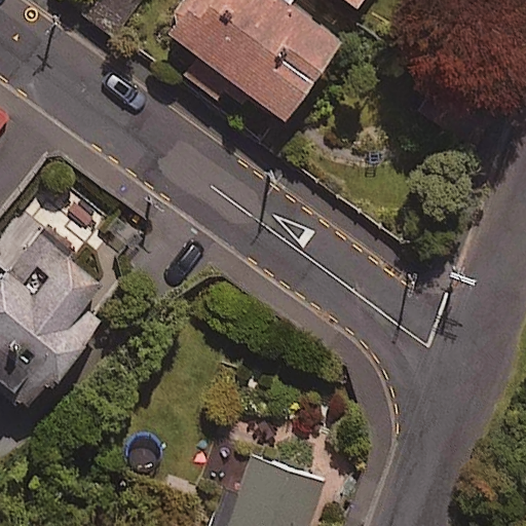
[(337,49),(284,12),(292,0),(195,0),(159,53),(278,135),(337,49)]
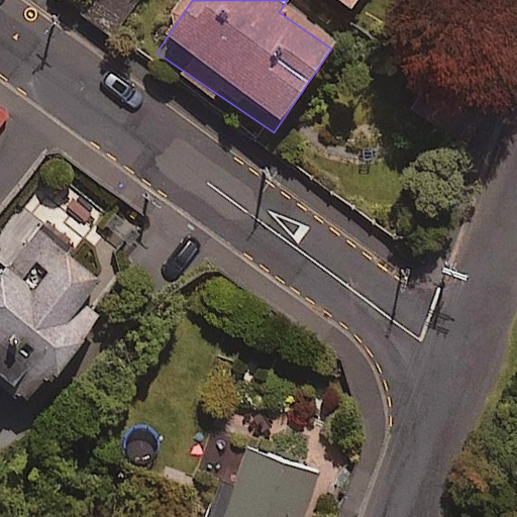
[(329,0),(349,13),(357,0),(329,0)]
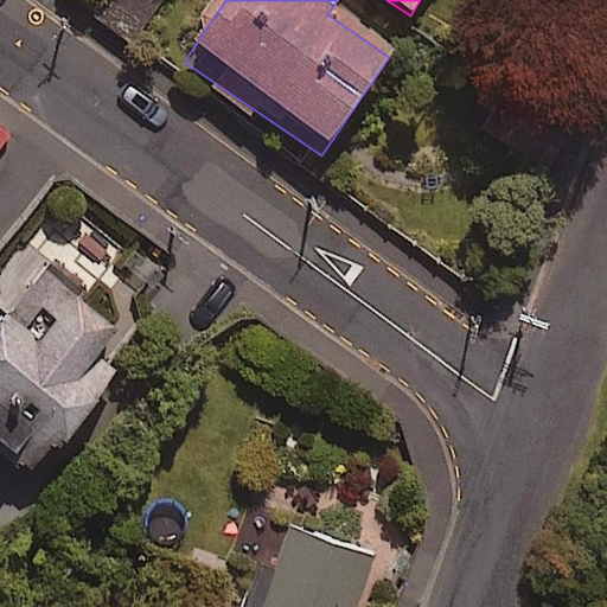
[(0,151),(11,140),(0,132),(0,151)]
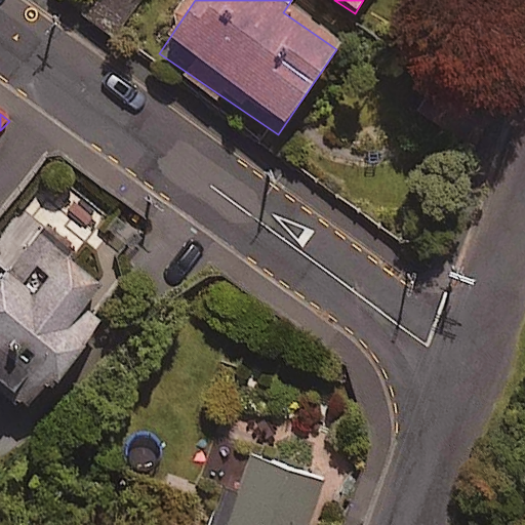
[(101,294),(32,236),(0,274),(0,396),(29,420),(99,335),(80,319),(101,294)]
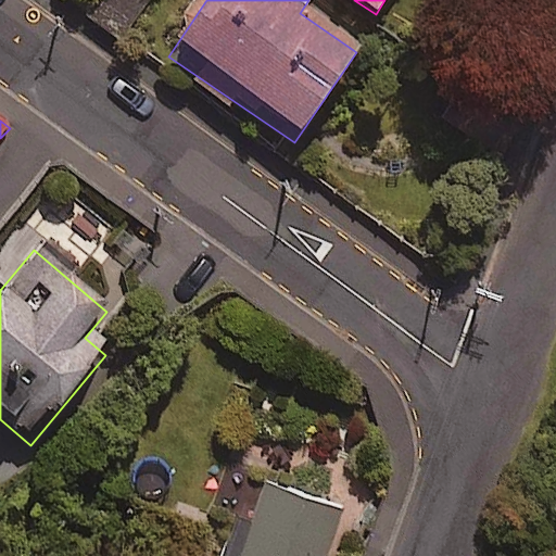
[(324,555),(341,507),(265,480),(245,532),(230,527),(219,555),(324,555)]
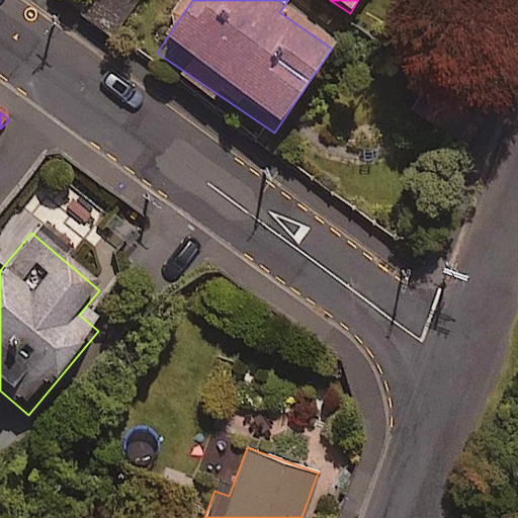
All buildings are outlined.
